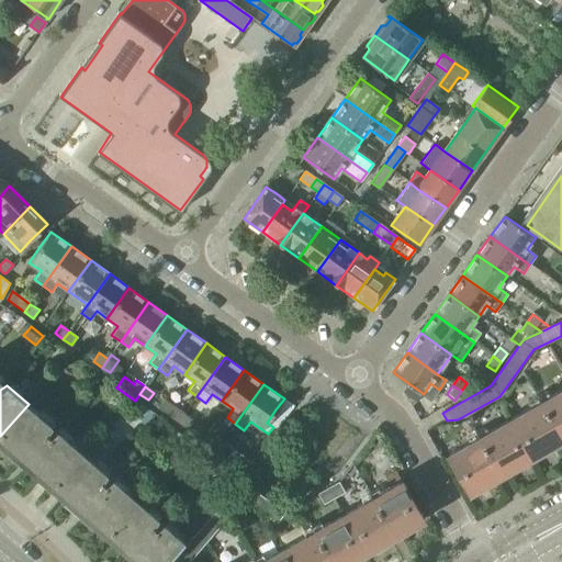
[(561,389),(540,402),(561,440),(561,389)]
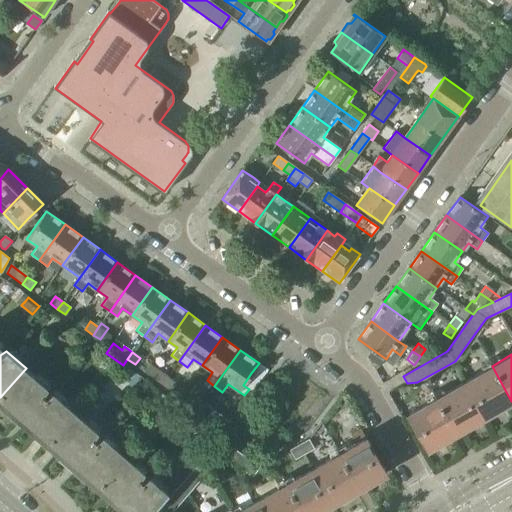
[(11,406),(25,418),(44,396),(43,395),(48,387),(30,372),(40,359),(36,356),(26,368),(0,397),(0,401),(9,409),(11,406)]
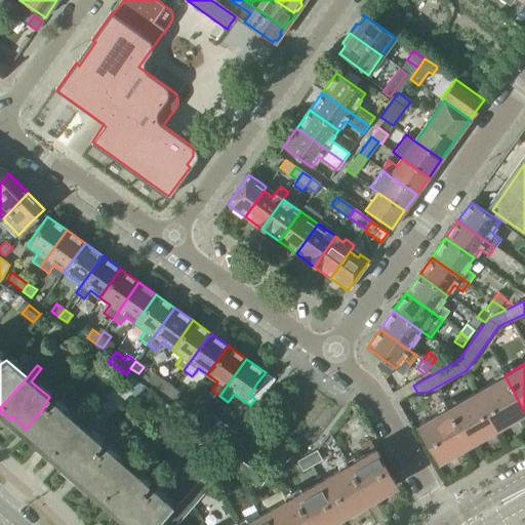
[(138,374),(149,381),(154,373),(144,367),(138,374)]
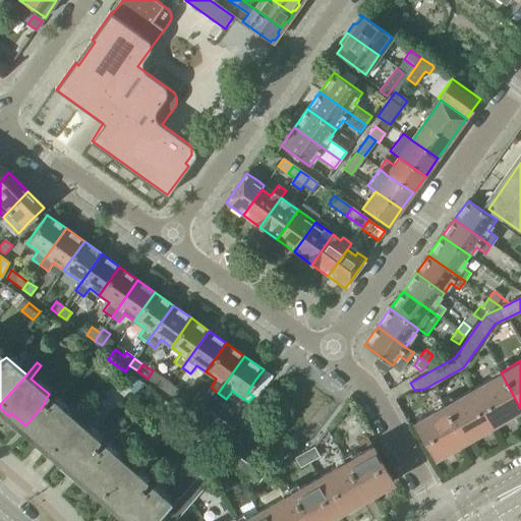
[(148,379),(165,391),(171,384),(153,370),(148,379)]
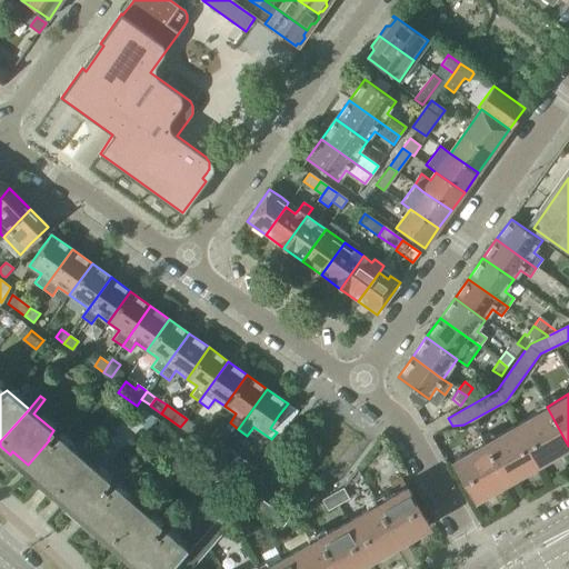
[(568,446),(547,407),(516,425),(538,463),(568,446)]
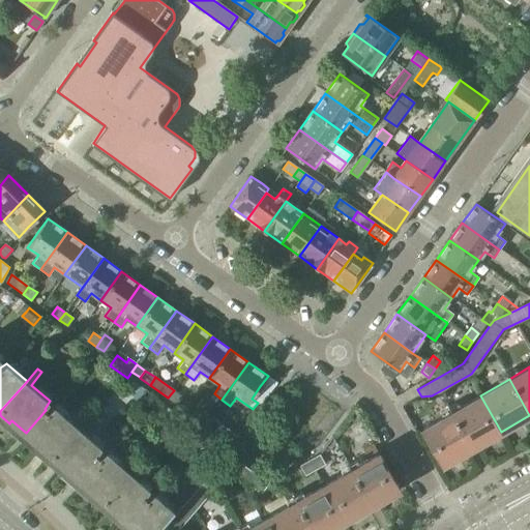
[(182,396),(174,390),(168,398),(177,405),(182,396)]
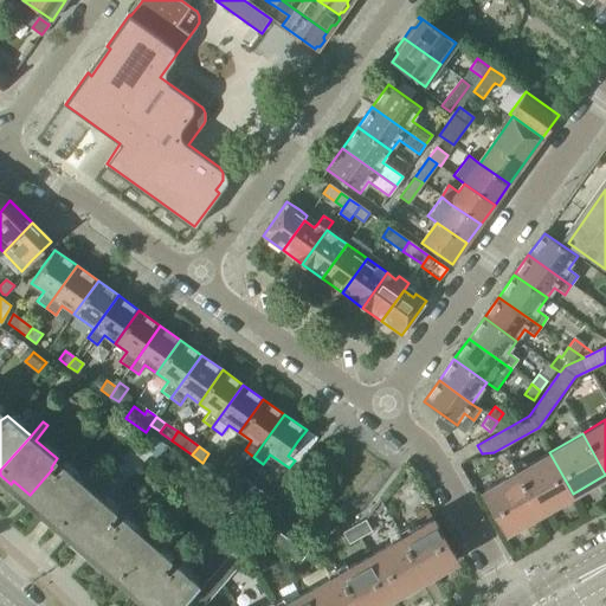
[(549,452),(516,471),(540,513),(573,494),(549,452)]
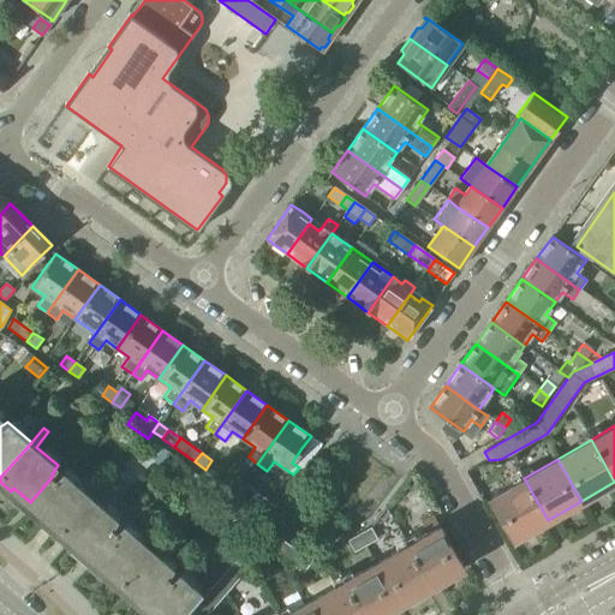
[(43,519),(57,532),(90,494),(63,470),(54,477),(53,476),(30,502),(46,515),(43,519)]
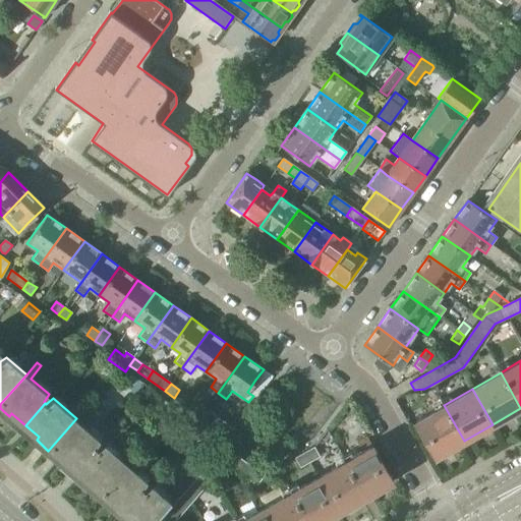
[(207,409),(198,403),(193,411),(200,416),(207,409)]
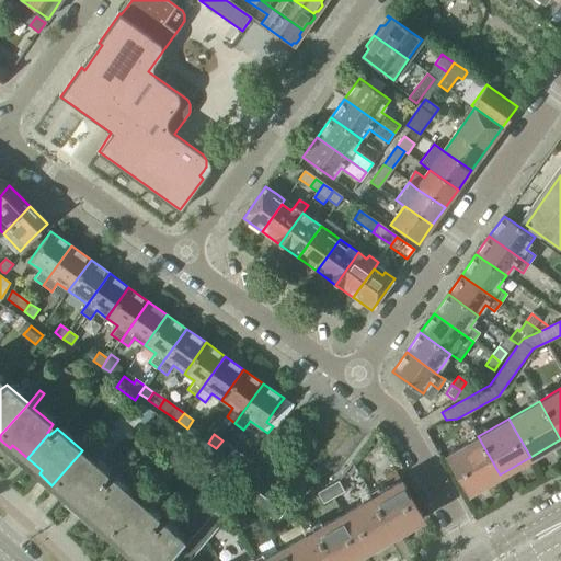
[(500,474),(478,436),(446,454),(469,493),(500,474)]
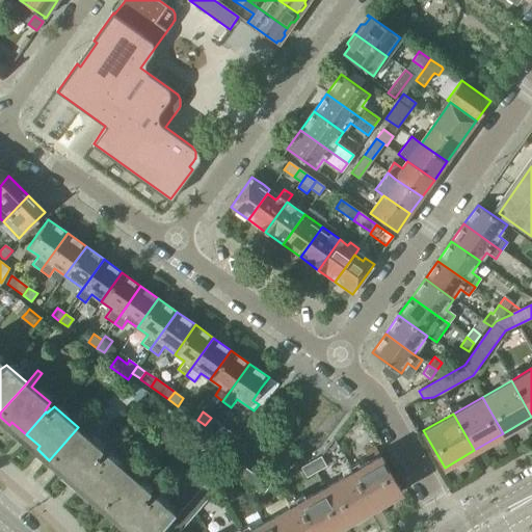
[(211,418),(205,425),(213,431),(219,424),(211,418)]
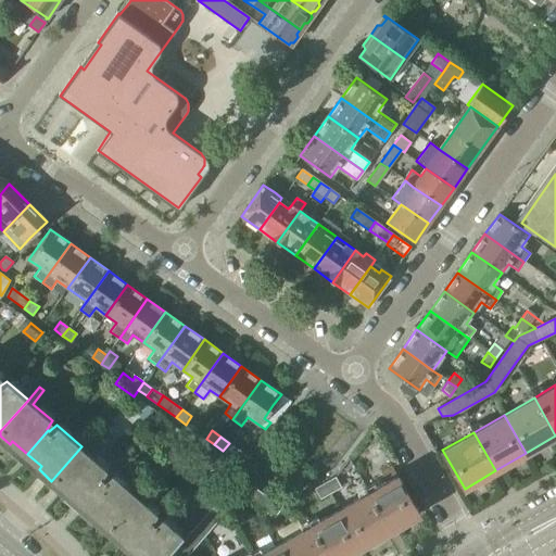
[(81,446),(87,452),(95,443),(89,438),(81,446)]
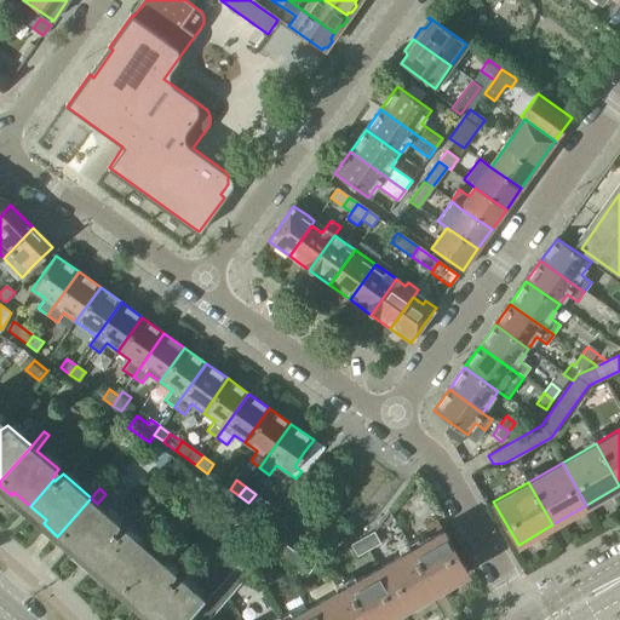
[(277,509),(271,505),(257,495),(251,504),(271,518),(277,509)]
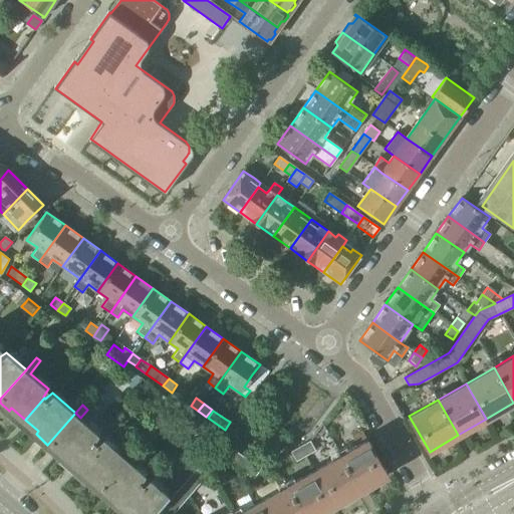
[(62,452),(76,464),(95,442),(93,440),(98,433),(80,418),(75,413),(47,445),(60,455),(62,452)]
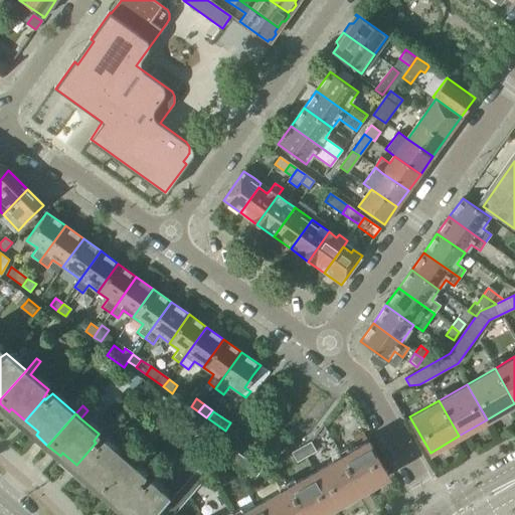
[(363,432),(353,438),(356,443),(358,447),(341,457),(361,492),(388,476),(363,432)]
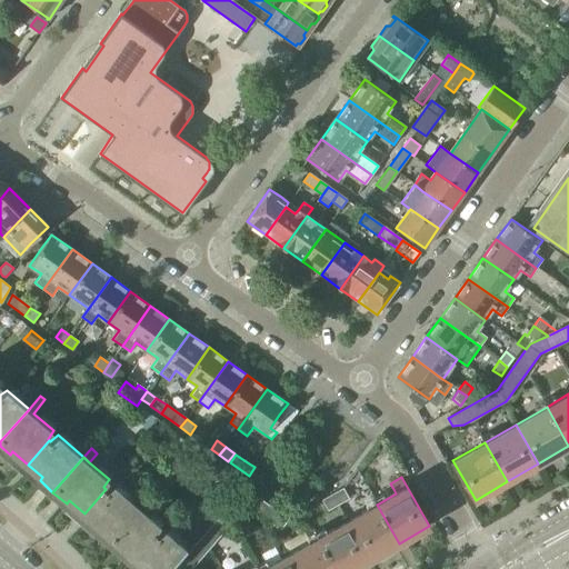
[(96,529),(109,541),(140,506),(115,483),(107,490),(106,489),(85,513),(99,527),(96,529)]
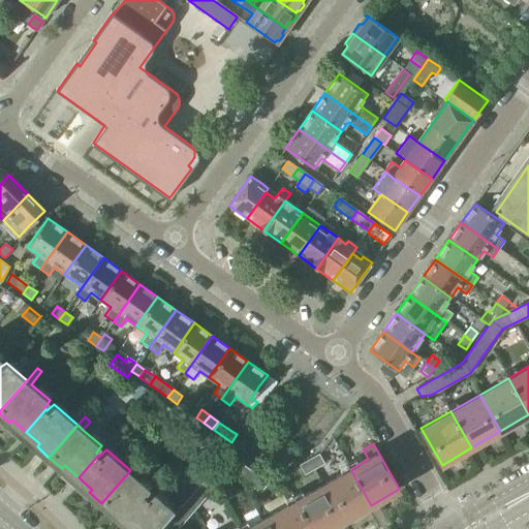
[(161,528),(178,528),(229,469),(261,491),(268,483),(227,454),(161,528)]
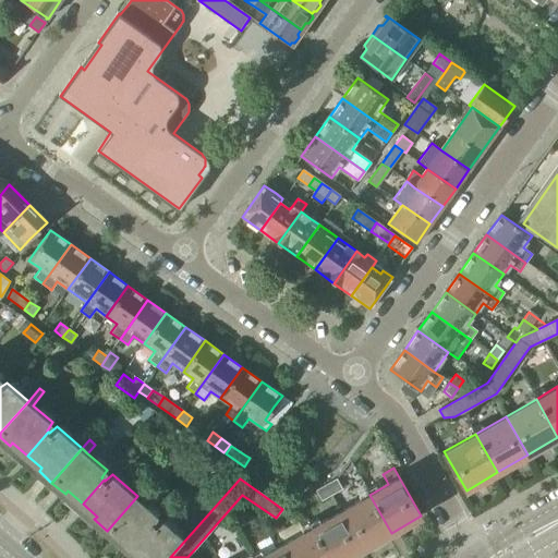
[(336,478),(327,484),(332,494),(342,488),(336,478)]
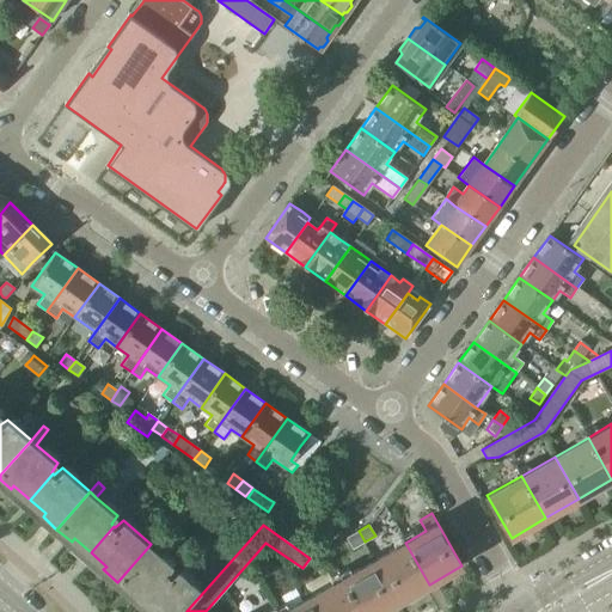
[(365,542),(359,531),(347,538),(353,549),(365,542)]
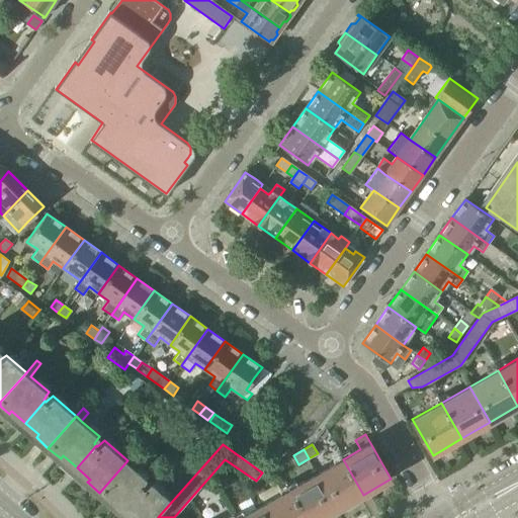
[(343,459),(317,473),(337,510),(363,495),(343,459)]
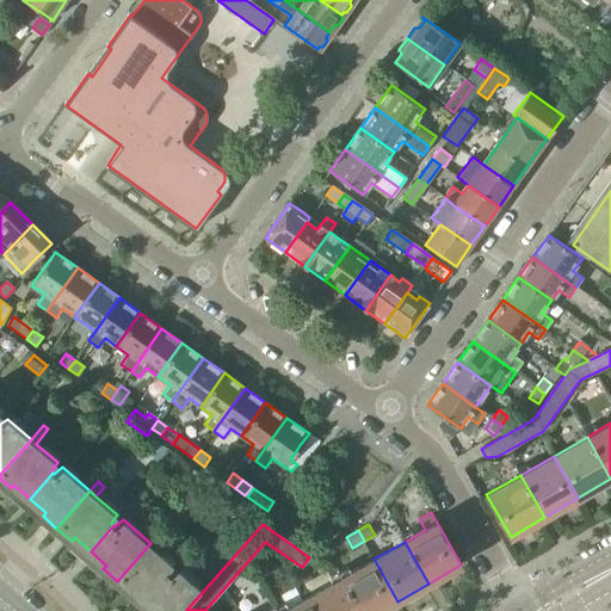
[(136,592),(144,599),(168,573),(166,572),(172,562),(150,543),(117,581),(133,596),(136,592)]
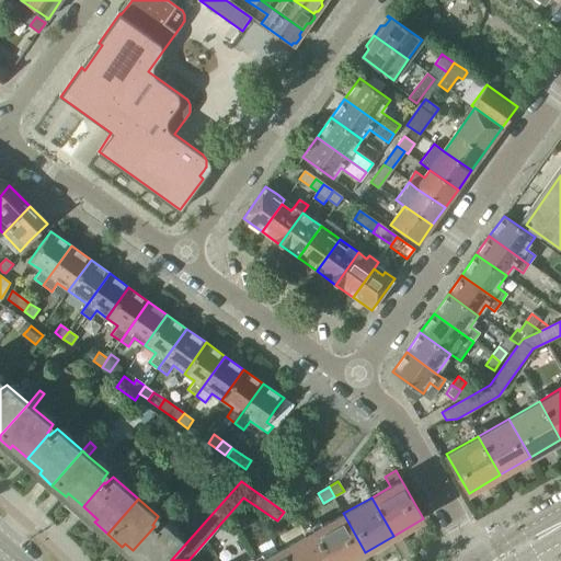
[(319,521),(311,525),(331,560),(348,560),(365,552),(343,513),(322,525),(319,521)]
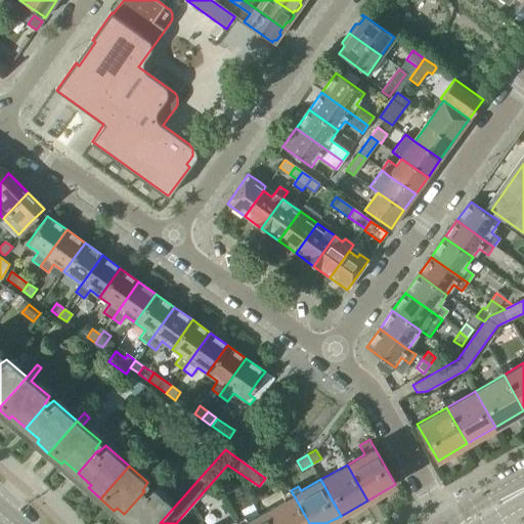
[(144,491),(124,514),(132,521),(130,523),(129,523),(154,523),(172,504),(153,486),(145,492),(144,491)]
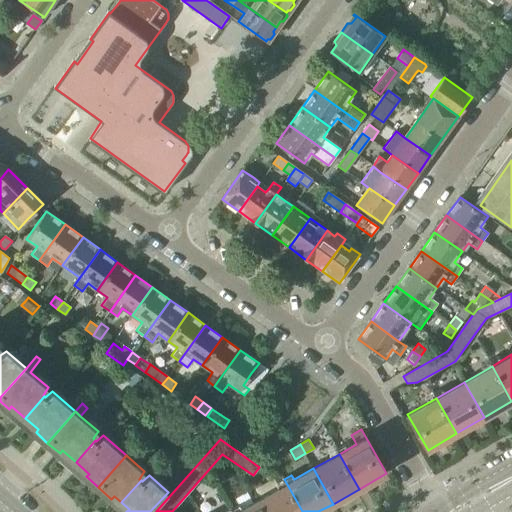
[(256,492),(259,499),(267,511),(302,511),(284,479),(278,482),(277,480),(256,492)]
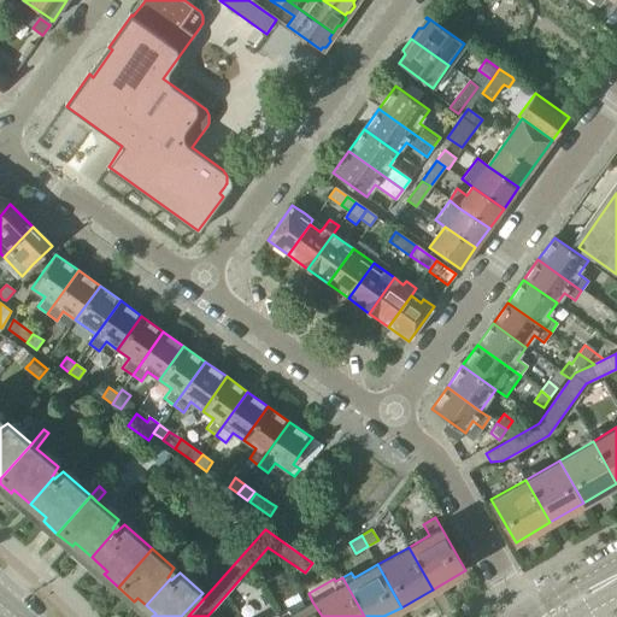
[(322,616),(312,601),(285,616),(322,616)]
